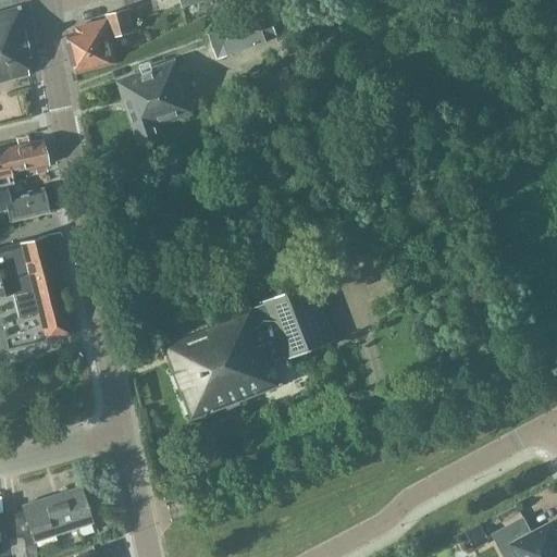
[(0,84),(28,76),(24,59),(31,57),(19,8),(0,13),(0,84)]
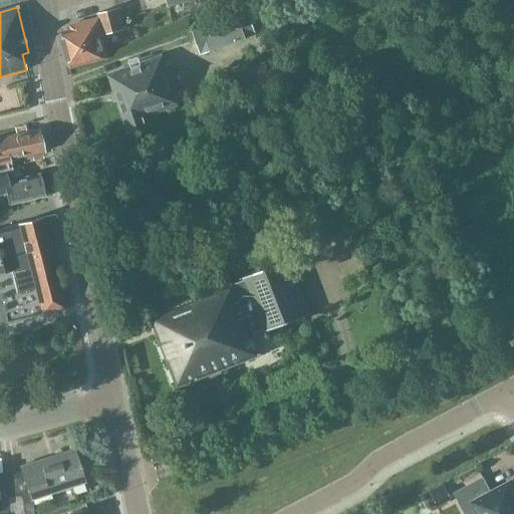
[(71,30),(61,33),(70,66),(108,57),(105,43),(106,42),(104,34),(123,29),(118,8),(96,13),(98,18),(70,25),(71,30)]
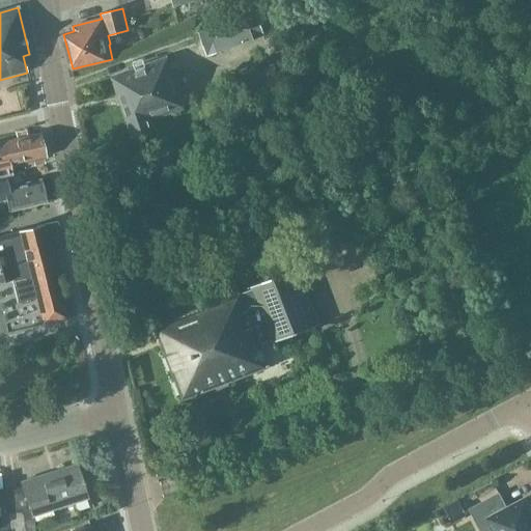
[(258,11),(199,31),(207,56),(267,35),(258,11)]
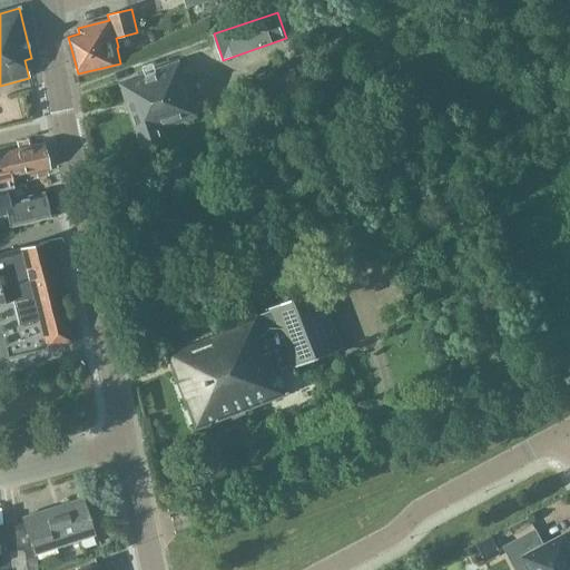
[(164,128),(197,117),(193,100),(195,99),(180,60),(118,81),(141,147),(166,137),(164,128)]
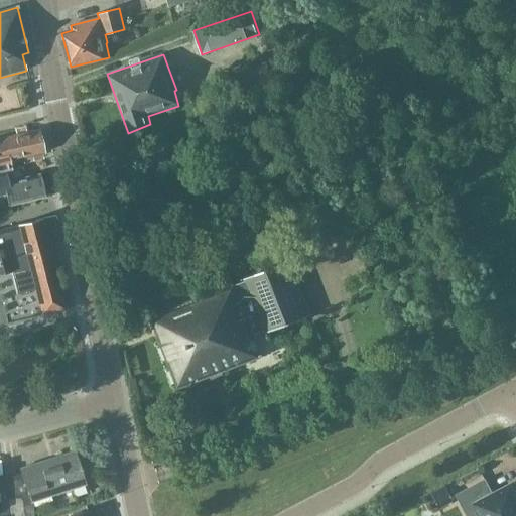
[(232,74),(241,100),(275,88),(267,68),(269,67),(267,61),(232,74)]
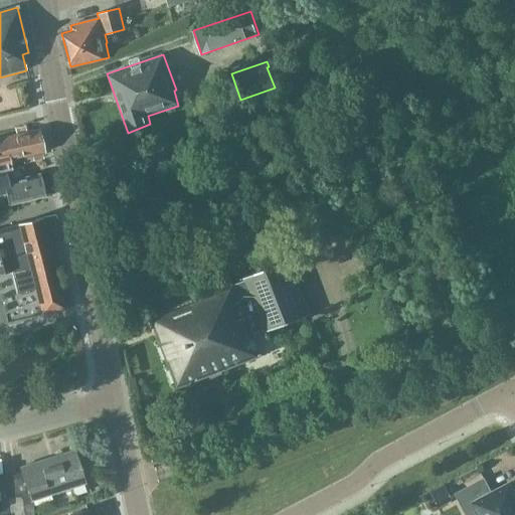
[(38,130),(0,138),(0,172),(12,170),(10,161),(44,153),(38,130)]
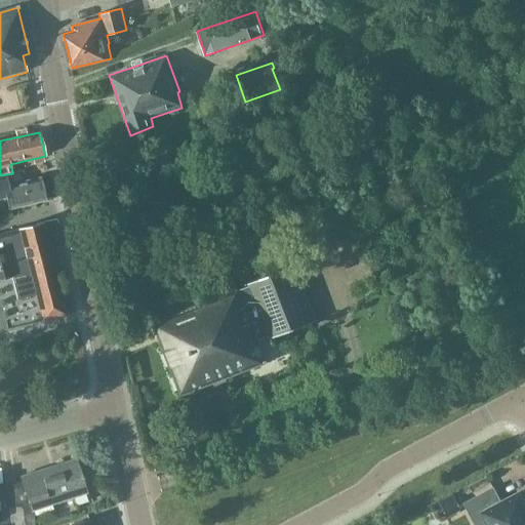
[(0,198),(6,198),(8,208),(45,200),(40,177),(7,185),(6,177),(0,178),(0,198)]
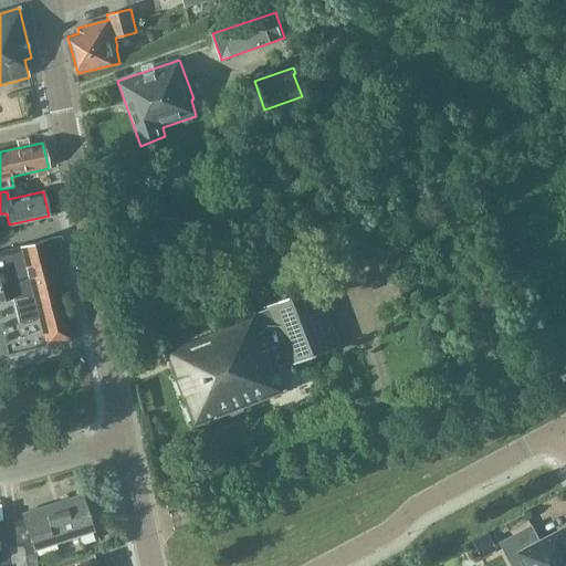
[(0,301),(12,297),(19,323),(24,322),(37,318),(42,342),(43,347),(72,341),(46,240),(0,251),(0,301)]
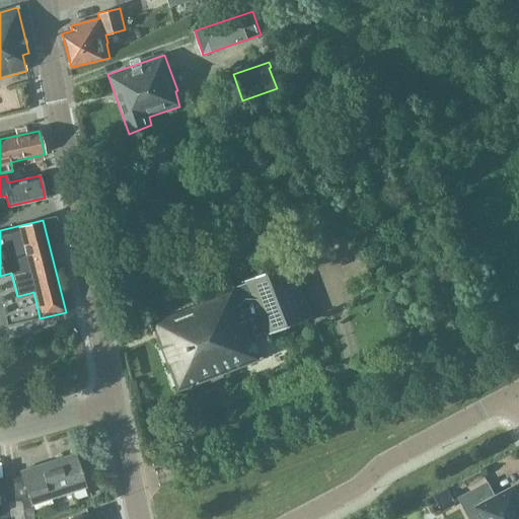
[(245,280),(246,283),(267,332),(267,334),(305,318),(284,265),(245,280)]
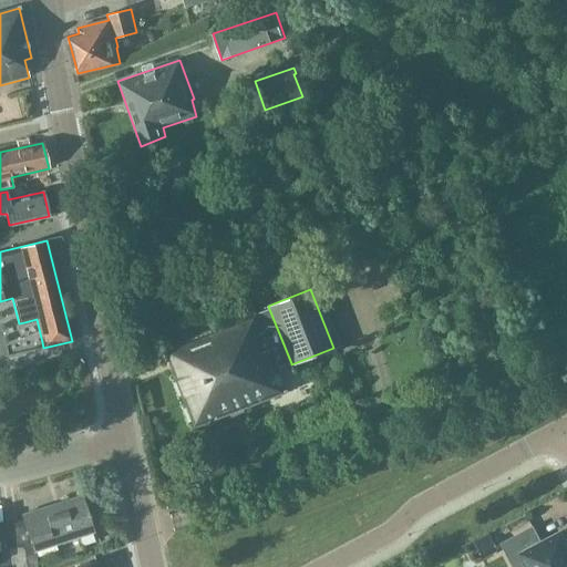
[(279,368),(291,363),(269,309),(257,315),(165,349),(195,428),(216,420),(287,390),(279,368)]
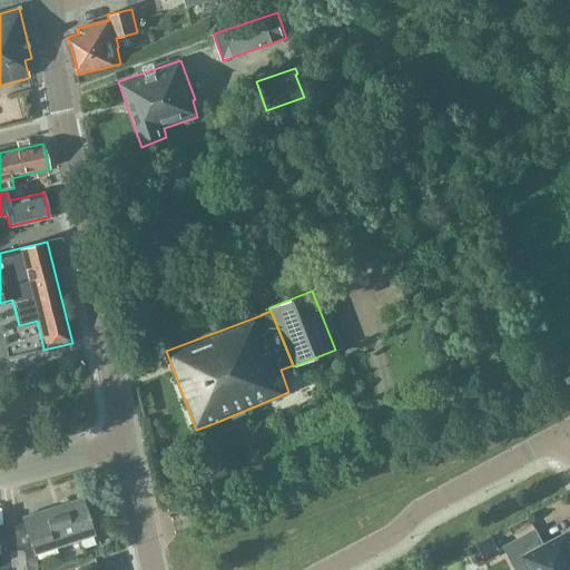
[(393,490),(413,483),(410,473),(390,479),(393,490)]
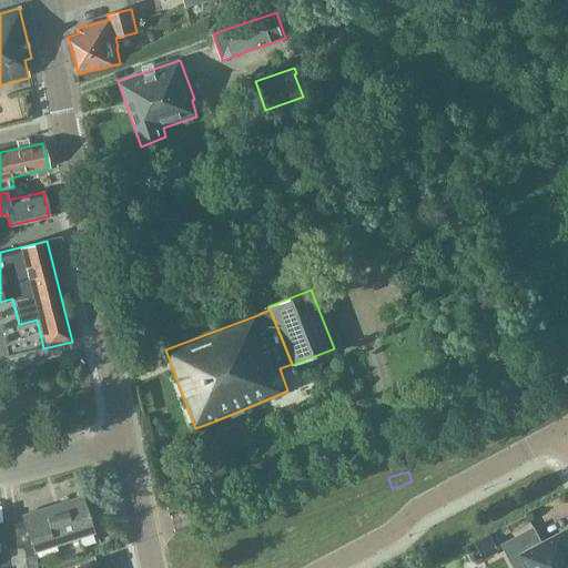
[(7,527),(10,567),(37,567),(34,551),(38,558),(57,551),(54,545),(93,533),(82,498),(51,509),(50,507),(22,516),(24,521),(7,527)]
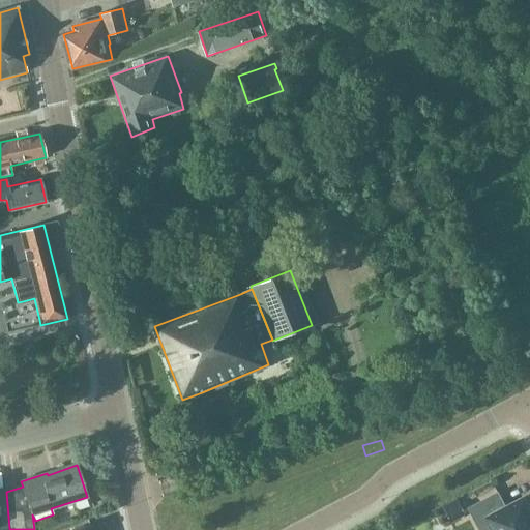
[(9,529),(6,492),(5,493),(0,493),(0,529),(9,529)]
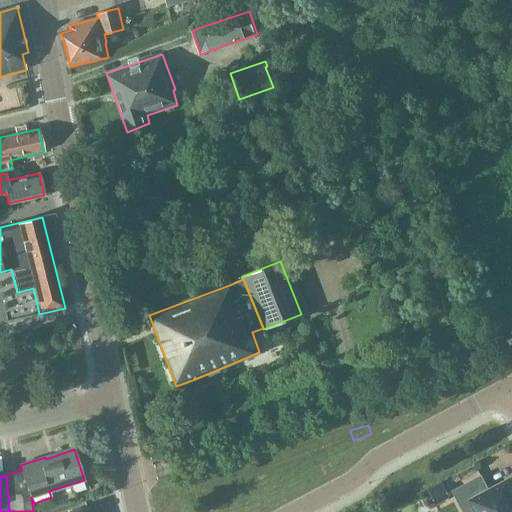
[(475,511),(477,511),(511,511),(511,488),(507,480),(488,490),(480,476),(453,491),(463,511),(475,511)]
